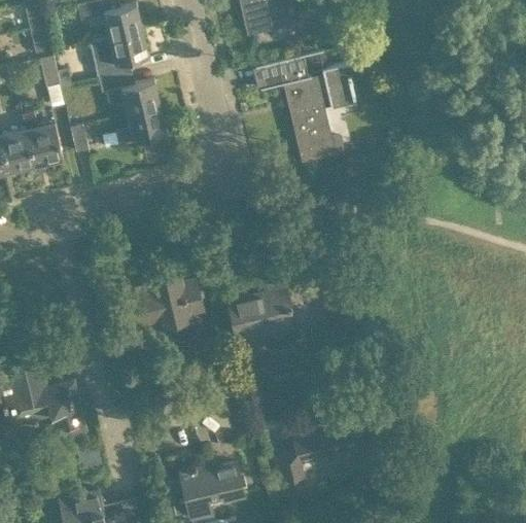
[(89,3),(81,4),(84,18),(89,16),(91,28),(106,24),(109,38),(143,30),(137,4),(121,7),(109,10),(106,0),(103,0),(90,3),(89,3)]
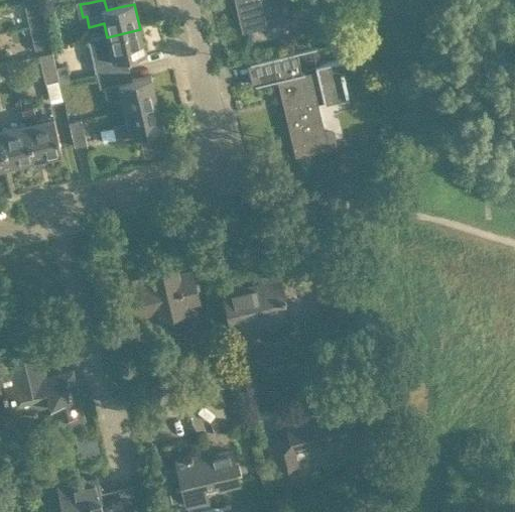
[(283,0),(240,0),(248,33),(266,28),(265,24),(288,18),(283,0)]
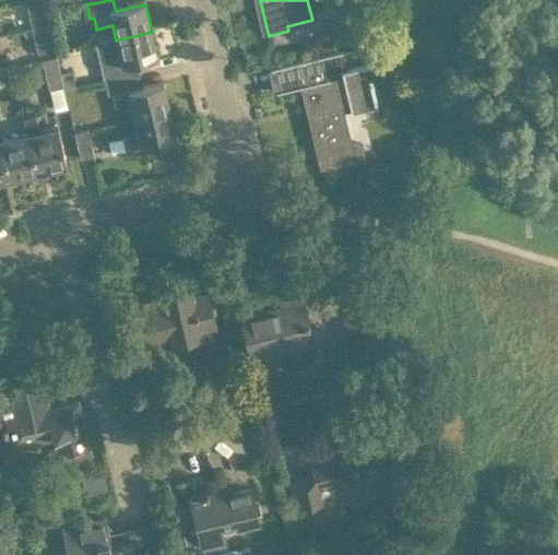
[(37,9),(27,12),(33,32),(43,28),(37,9)]
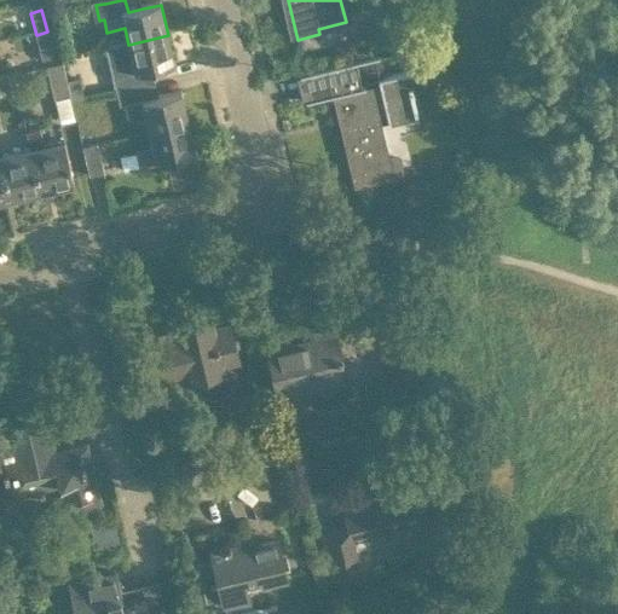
[(65,12),(51,16),(53,24),(68,22),(65,12)]
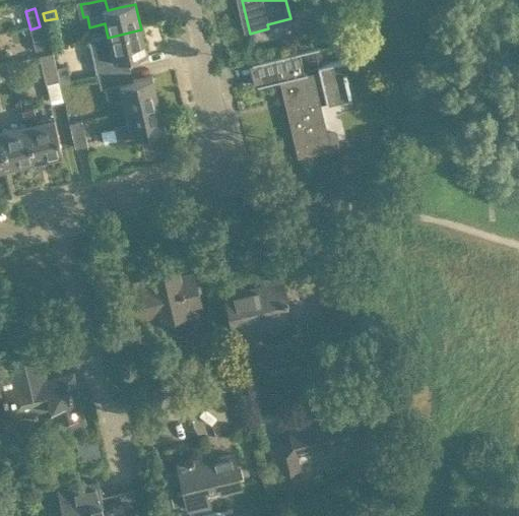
[(39,27),(29,29),(35,54),(44,51),(39,27)]
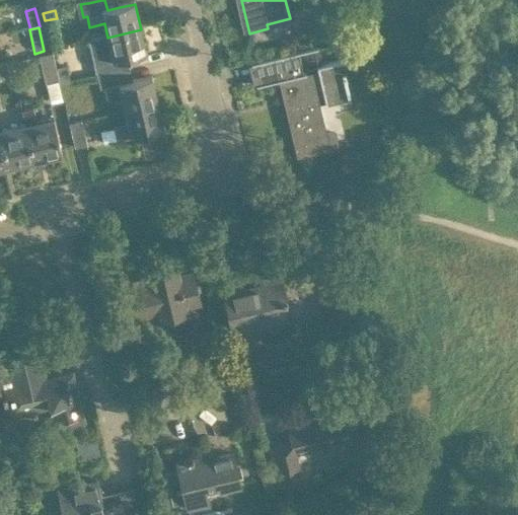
[(94,68),(97,80),(123,74),(120,62),(147,56),(141,29),(107,38),(93,42),(99,67),(94,68)]
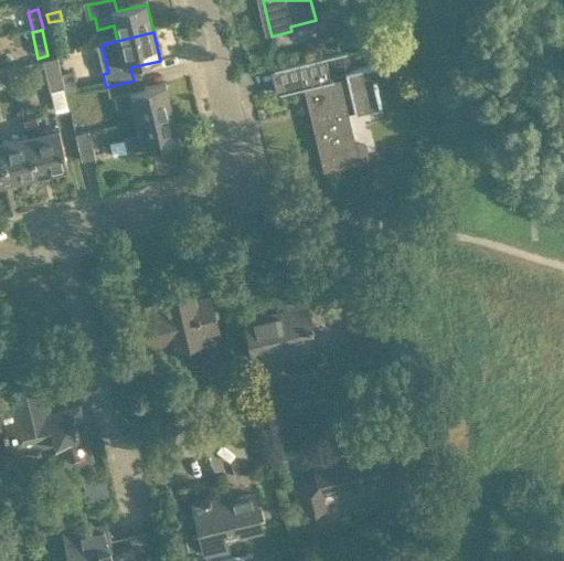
[(43,63),(50,94),(64,91),(57,60),(43,63)]
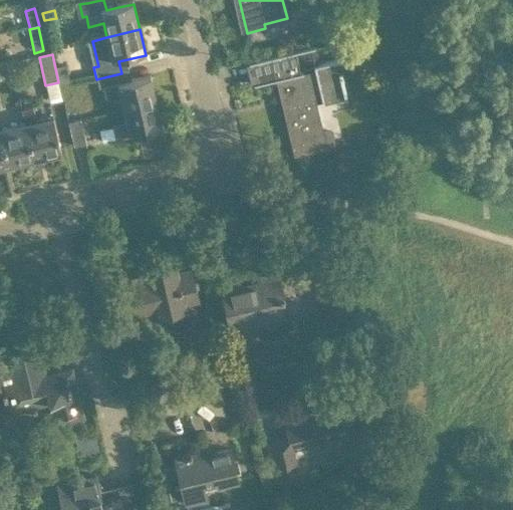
[(284,108),(295,158),(325,151),(326,154),(333,152),(335,150),(332,137),(327,133),(323,134),(316,103),(347,96),(339,62),(315,68),(316,72),(299,75),(295,54),(250,65),(255,88),(280,82),(286,108),(284,108)]
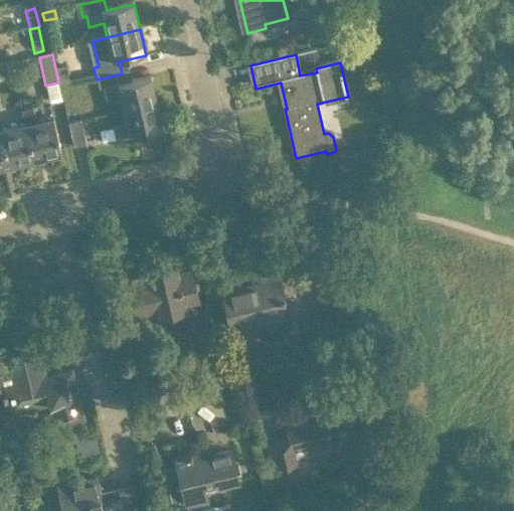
[(12,65),(7,66),(10,82),(16,81),(12,65)]
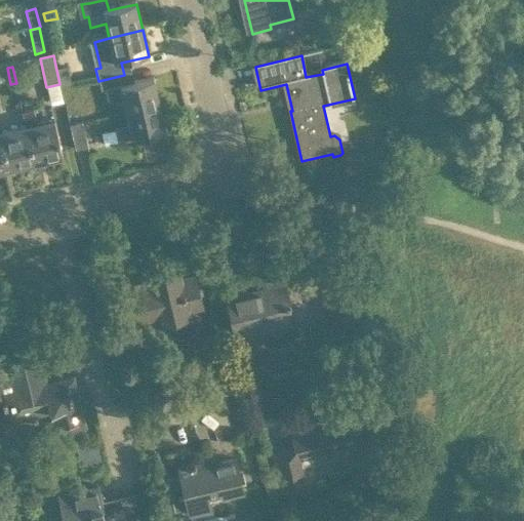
[(57,73),(62,90),(73,87),(70,70),(57,73)]
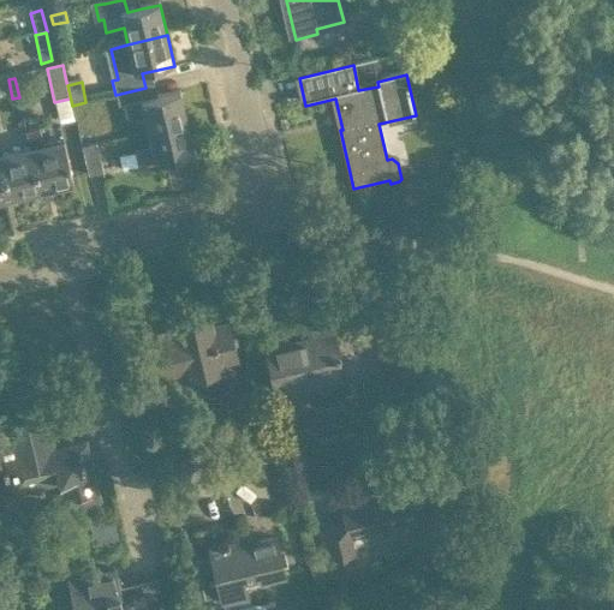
[(145,117),(149,133),(189,125),(182,94),(149,101),(145,88),(115,95),(119,109),(124,107),(127,121),(145,117)]
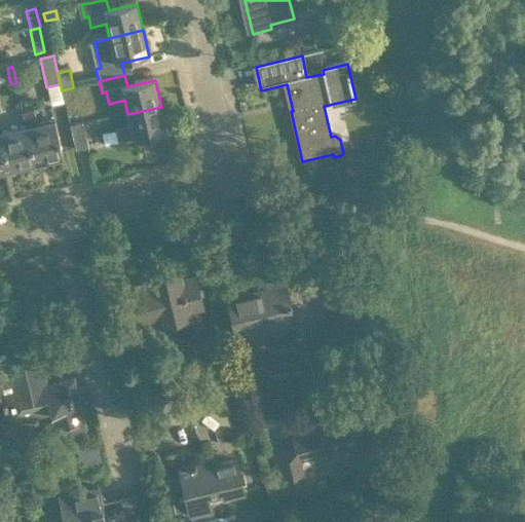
[(60,84),(46,87),(50,107),(65,105),(60,84)]
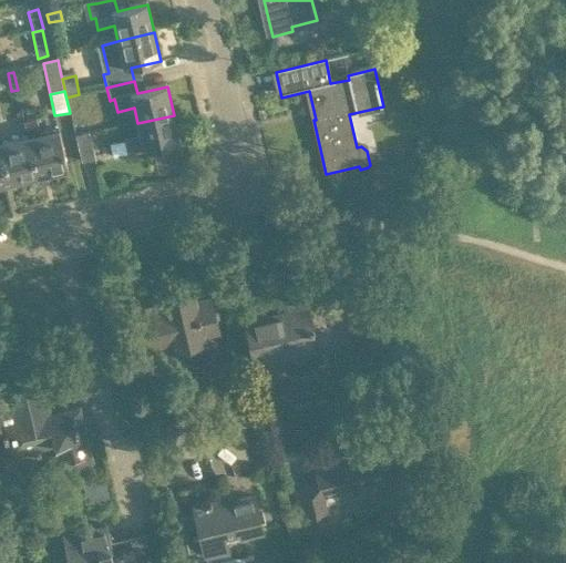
[(125,143),(110,146),(113,160),(129,155),(181,143),(174,115),(137,123),(142,139),(125,143)]
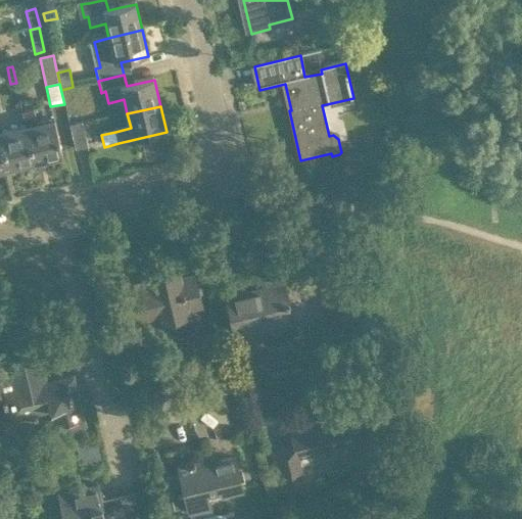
[(34,111),(22,114),(26,129),(27,129),(35,162),(61,156),(62,157),(63,156),(58,137),(55,121),(53,122),(53,123),(38,126),(34,111)]
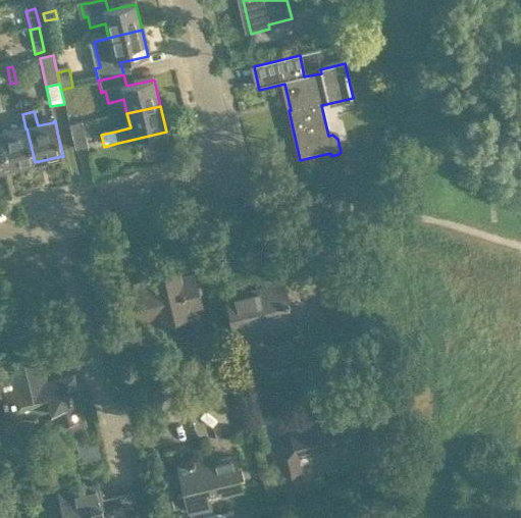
[(69,126),(75,151),(87,148),(81,123),(69,126)]
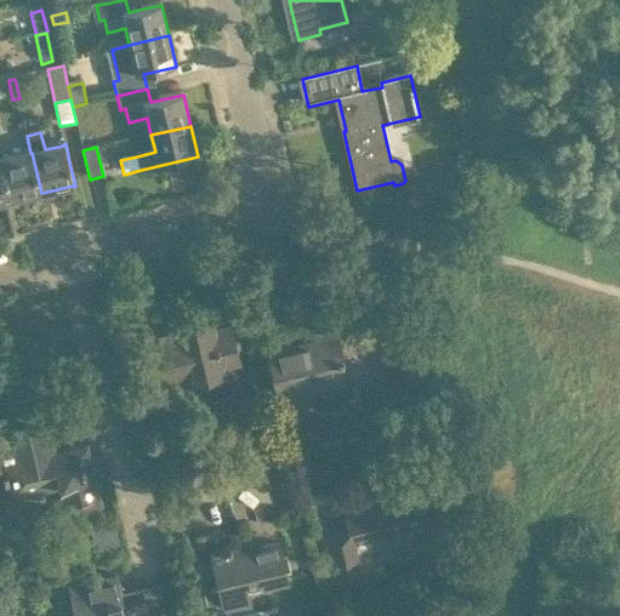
[(30,153),(0,159),(0,165),(7,200),(41,193),(32,153),(30,153)]
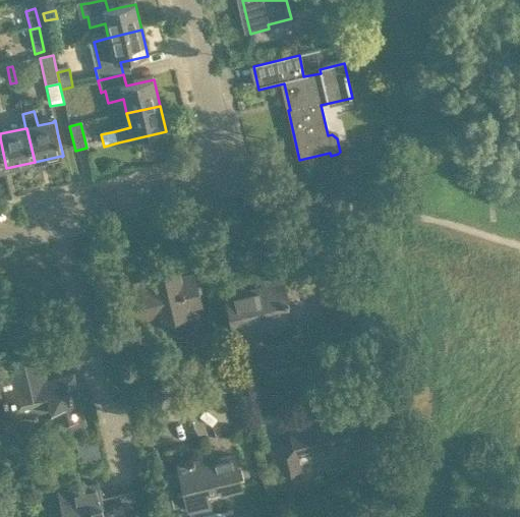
[(128,317),(130,323),(161,316),(163,323),(187,317),(186,309),(203,306),(194,275),(179,278),(177,269),(135,279),(137,288),(122,292),(126,311),(125,312),(126,317),(128,317)]
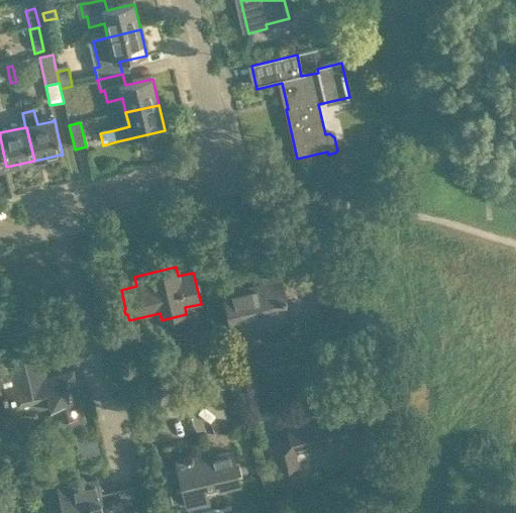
[(318,268),(293,274),(295,284),(304,282),(305,284),(321,280),(318,268)]
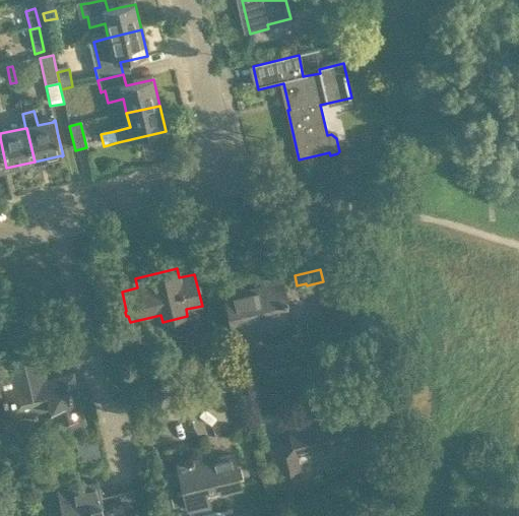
[(225,296),(236,337),(255,333),(254,325),(287,317),(284,304),(289,303),(283,278),(262,283),(263,287),(225,296)]
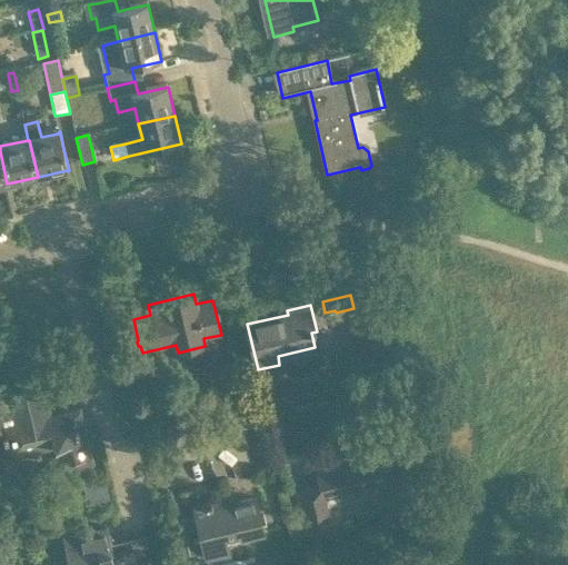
[(43,386),(0,395),(0,439),(5,439),(7,446),(9,445),(11,458),(57,448),(61,465),(71,463),(73,468),(92,464),(81,416),(80,410),(51,417),(43,386)]
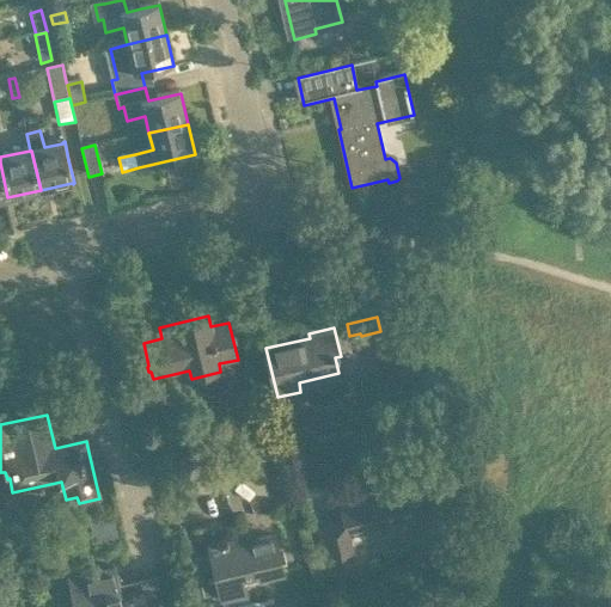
[(342,535),(349,534),(414,517),(419,534),(439,529),(429,494),(411,498),(408,486),(379,494),(377,484),(338,494),(343,516),(322,521),(331,559),(347,555),(342,535)]
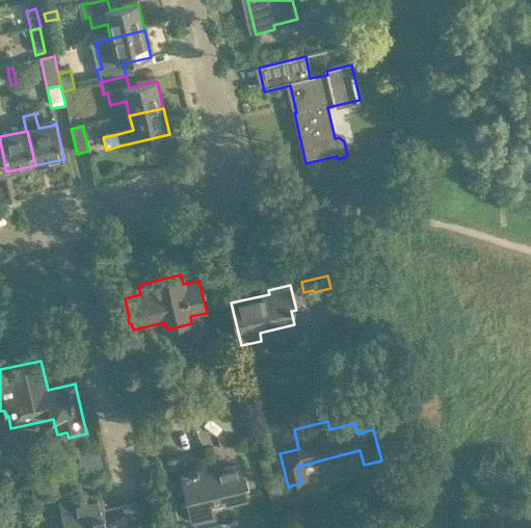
[(194,523),(195,523),(193,515),(214,510),(227,504),(227,502),(246,497),(239,467),(208,475),(206,469),(182,475),(184,483),(170,487),(178,520),(192,516),(194,523)]
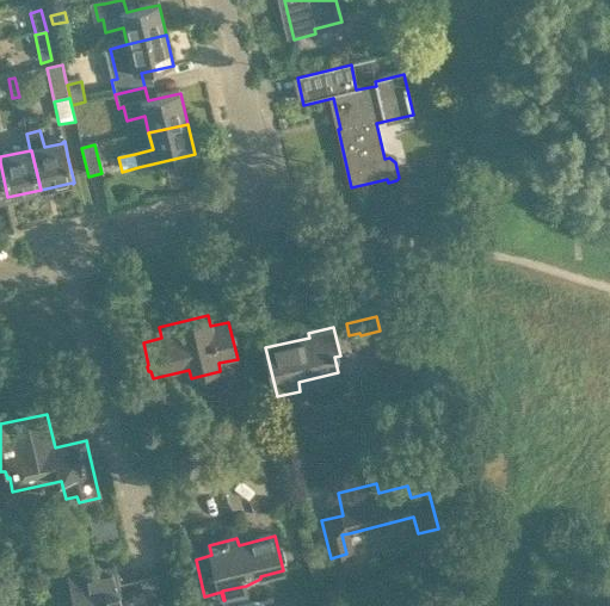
[(148,605),(146,594),(143,595),(122,600),(119,592),(122,592),(116,567),(68,579),(74,605),(148,605)]
